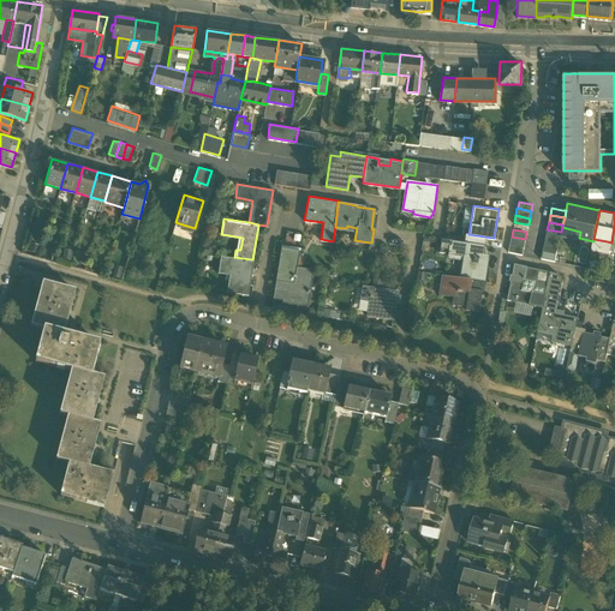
[(561,232),(547,229),(545,235),(559,239),(560,239),(561,232)]
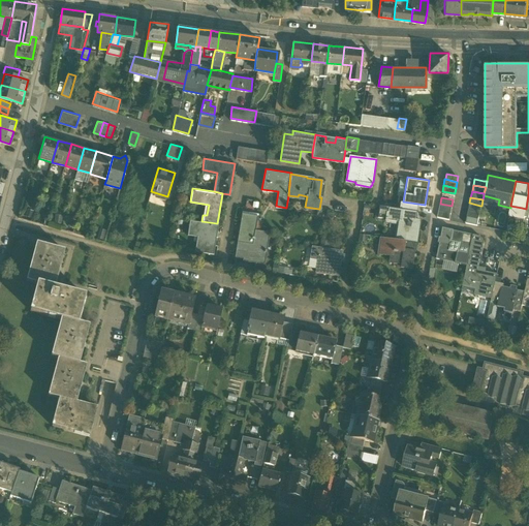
[(400,200),(399,208),(413,210),(417,210),(417,204),(403,202),(400,200)]
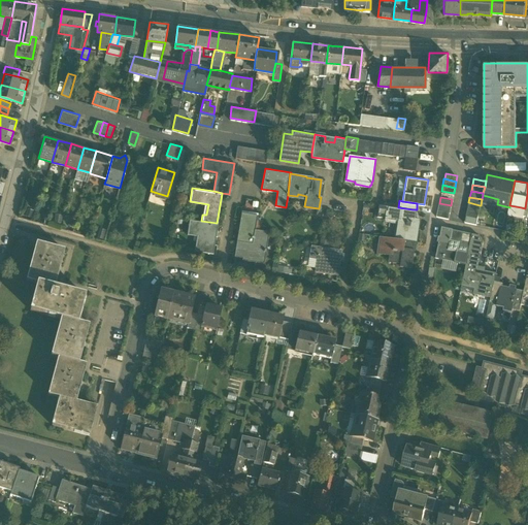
[(480,205),(468,202),(467,208),(479,211),(480,205)]
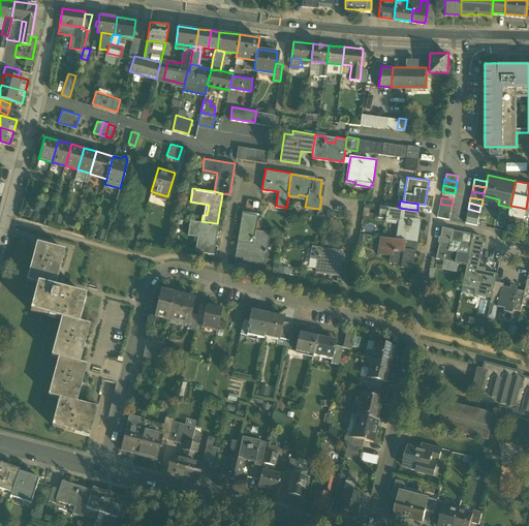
[(452,206),(440,204),(438,209),(450,212),(452,206)]
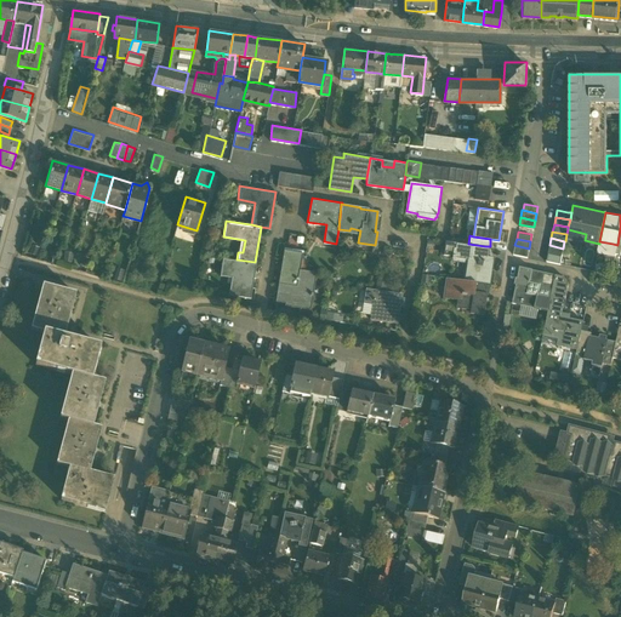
[(468,244),(456,241),(456,246),(454,246),(453,253),(451,253),(451,257),(459,258),(460,256),(467,257),(463,279),(486,283),(489,283),(493,255),(484,253),(485,246),(468,244)]
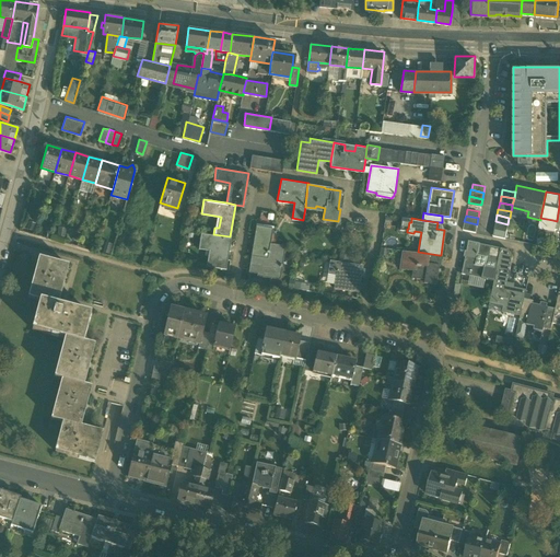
[(552,220),(540,218),(540,220),(539,225),(556,229),(557,221),(552,220)]
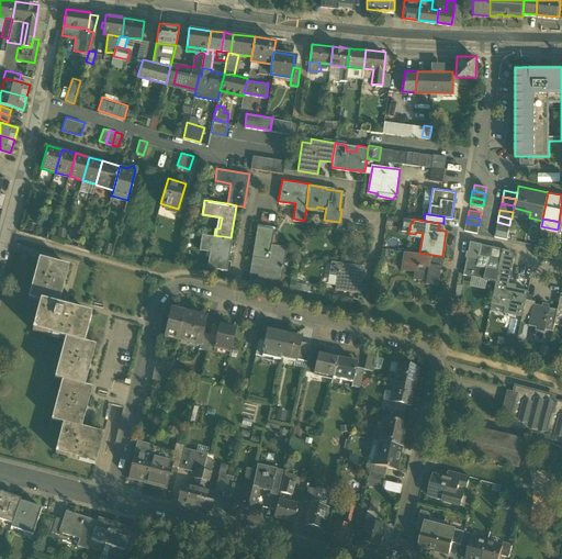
[(479,225),(465,222),(464,228),(478,232),(479,225)]
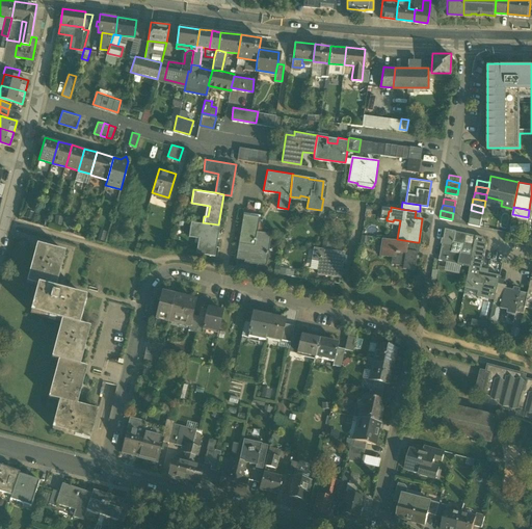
[(482,213),(471,210),(470,216),(481,219),(482,213)]
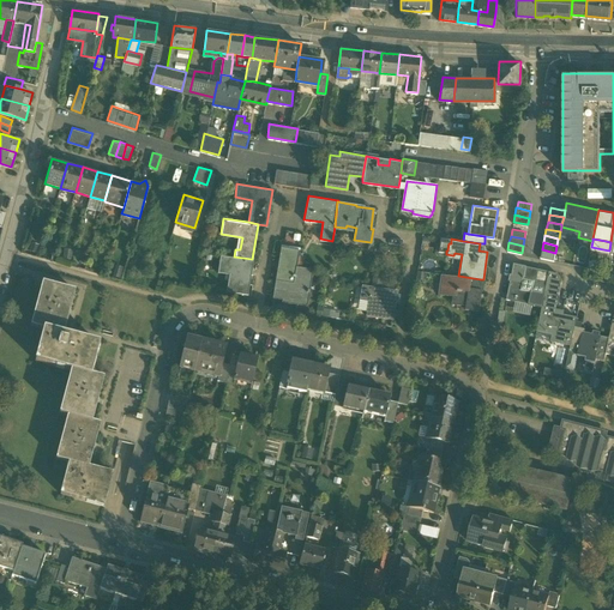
[(281,246),(275,279),(294,282),(296,265),(299,249),(281,246)]
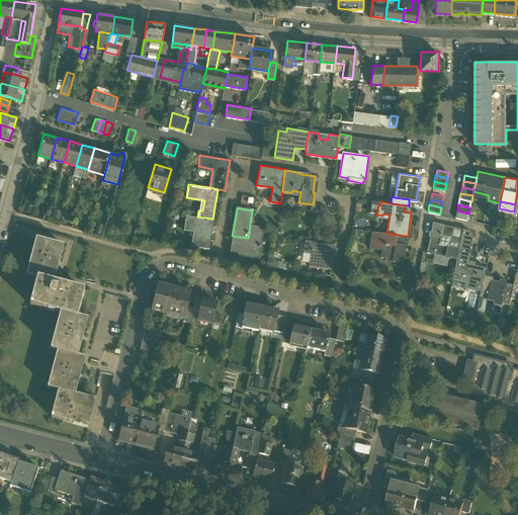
[(468,213),(457,210),(455,217),(467,219),(468,213)]
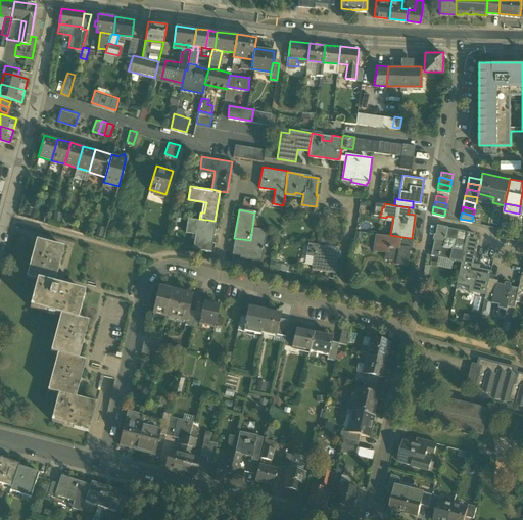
[(199,219),(187,217),(185,229),(201,232),(200,238),(194,237),(192,247),(210,250),(216,221),(215,221),(199,219)]
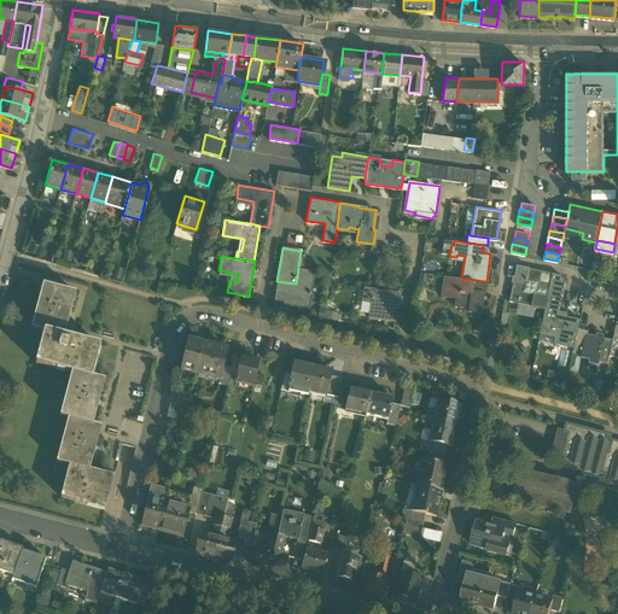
[(514,281),(509,299),(546,308),(548,298),(553,272),(518,264),(516,275),(513,275),(512,281),(514,281)]
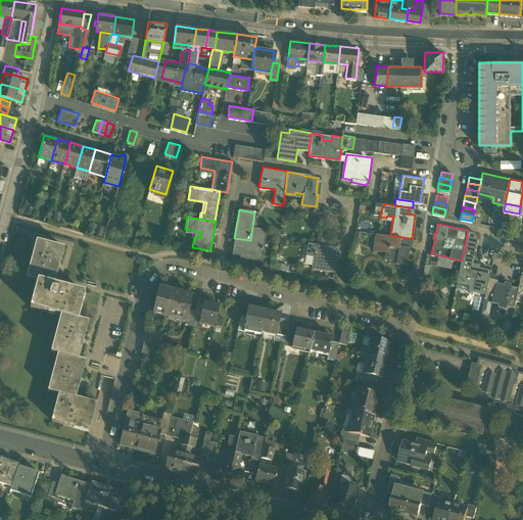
[(252,226),(250,240),(234,238),(232,253),(240,254),(240,256),(253,258),(253,253),(263,254),(267,228),(252,226)]
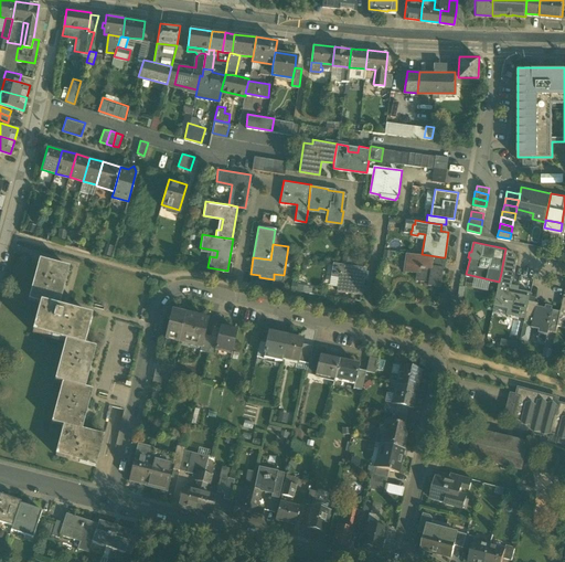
[(513,251),(505,248),(501,273),(513,275),(518,256),(513,251)]
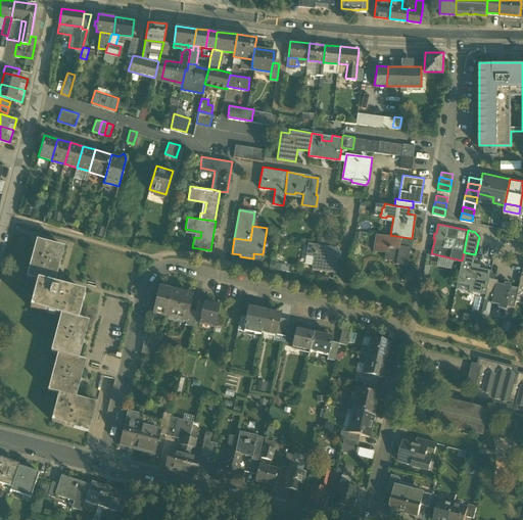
[(390,235),(376,233),(376,234),(377,234),(376,236),(375,236),(375,239),(376,239),(375,244),(387,245),(387,250),(386,250),(384,258),(391,260),(392,258),(396,260),(395,263),(408,265),(410,246),(408,245),(409,242),(410,238),(390,235)]
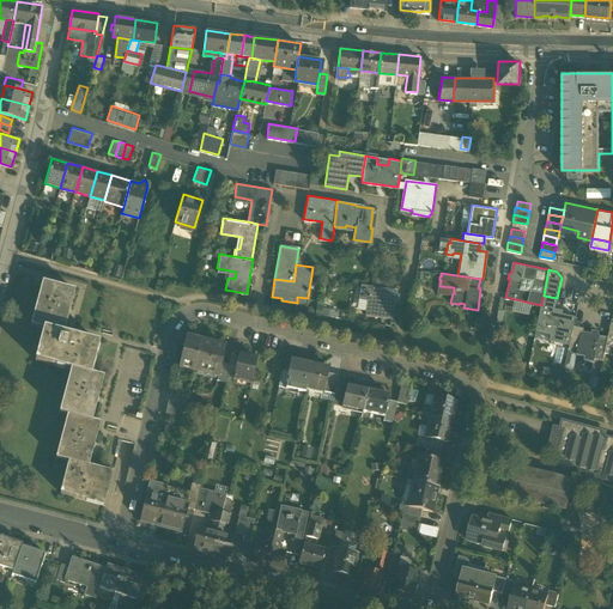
[(76,288),(42,280),(31,326),(43,328),(64,333),(76,288)]
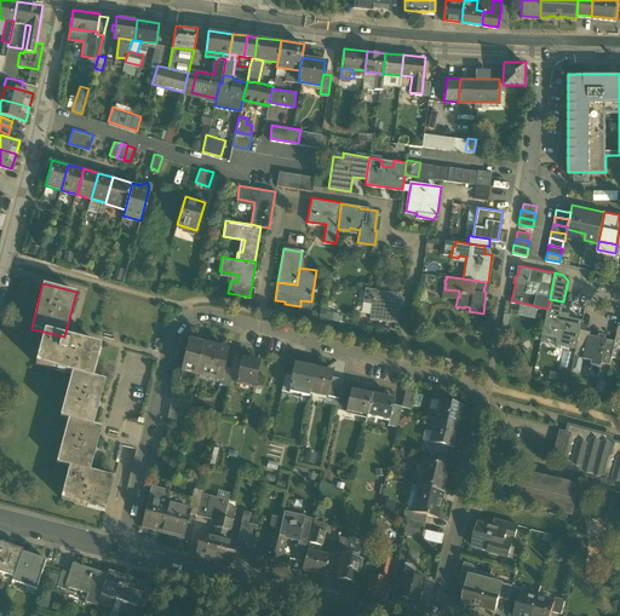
[(401,292),(366,287),(365,299),(373,300),(371,316),(396,321),(401,292)]
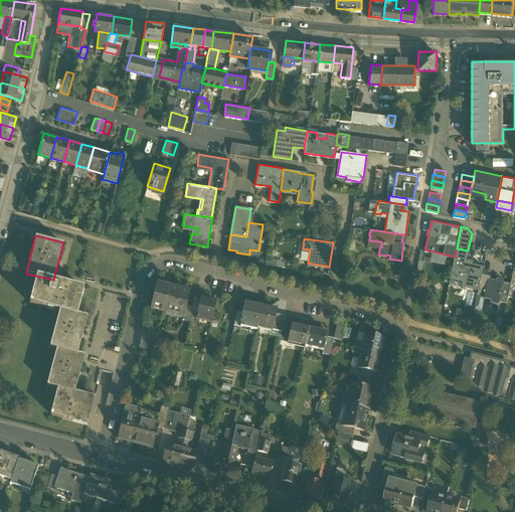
[(468,250),(457,248),(455,257),(451,275),(467,278),(465,286),(479,289),(482,273),(484,265),(466,261),(468,250)]
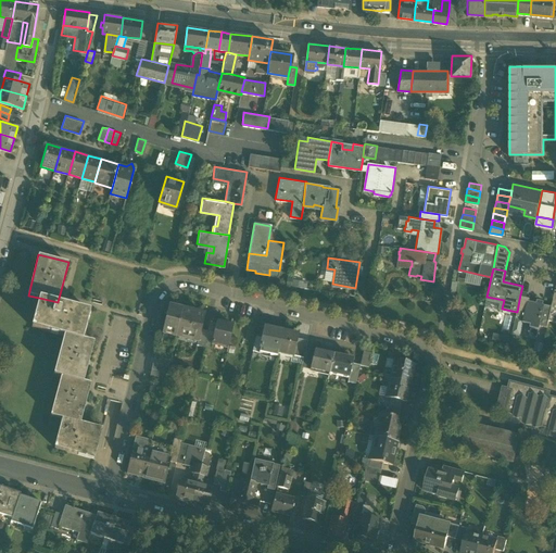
[(552,304),(529,299),(529,297),(520,294),(517,312),(516,316),(523,317),(522,321),(531,323),(530,326),(539,327),(540,324),(547,326),(548,318),(552,304)]
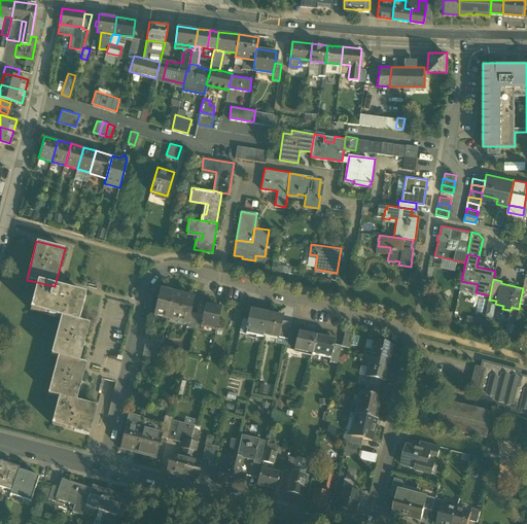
[(85,294),(55,286),(37,282),(30,309),(61,317),(61,316),(78,321),(85,294)]
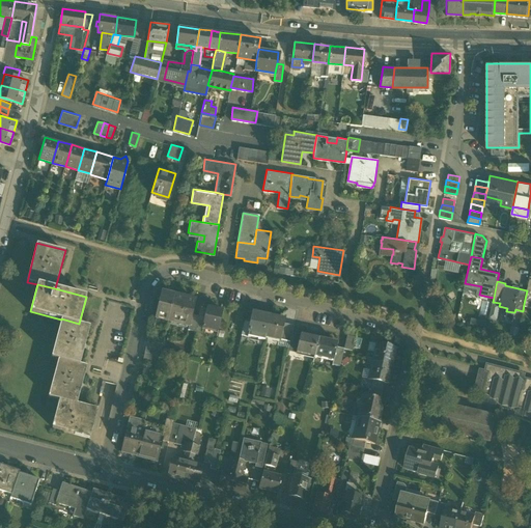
[(174,294),(161,290),(155,316),(168,318),(174,294)]
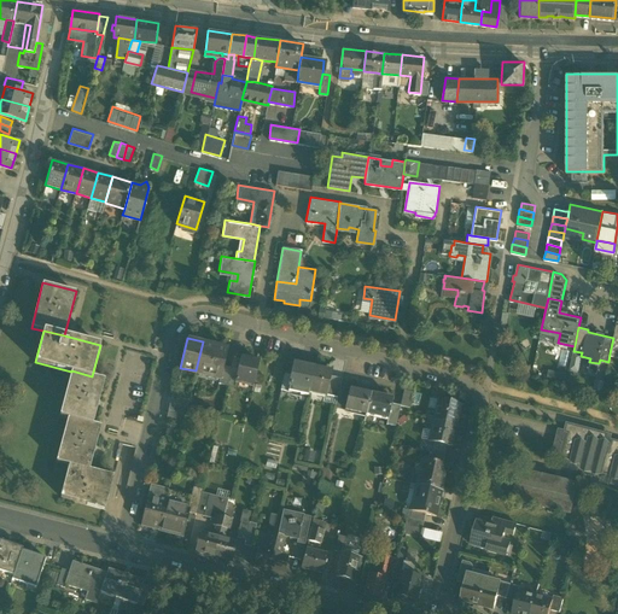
[(227,348),(203,341),(196,370),(220,376),(227,348)]
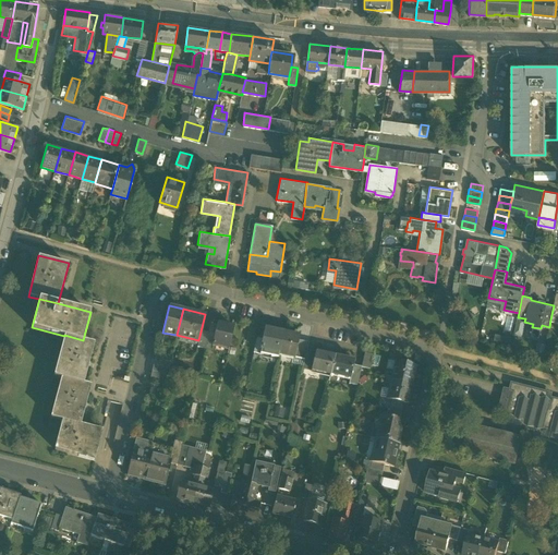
[(233,325),(217,322),(217,323),(215,333),(213,341),(229,345),(233,325)]
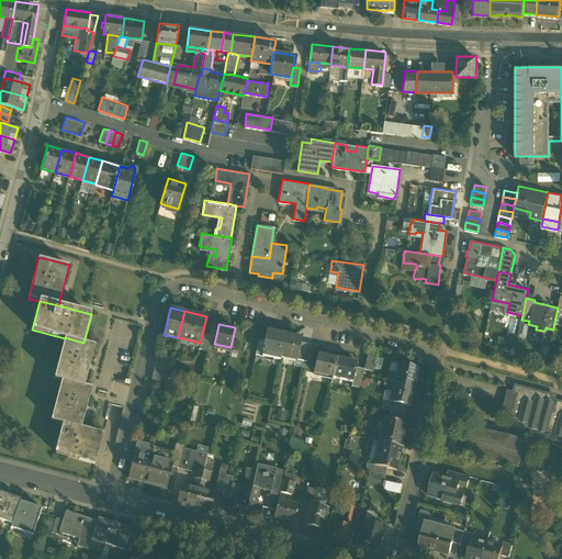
[(280,355),(284,333),(269,330),(266,344),(265,351),(280,355)]
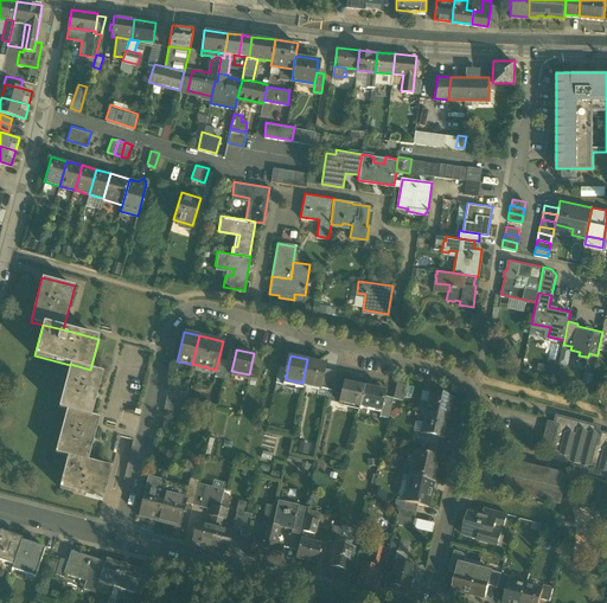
[(234,361),(227,359),(223,377),(230,379),(231,371),(234,361)]
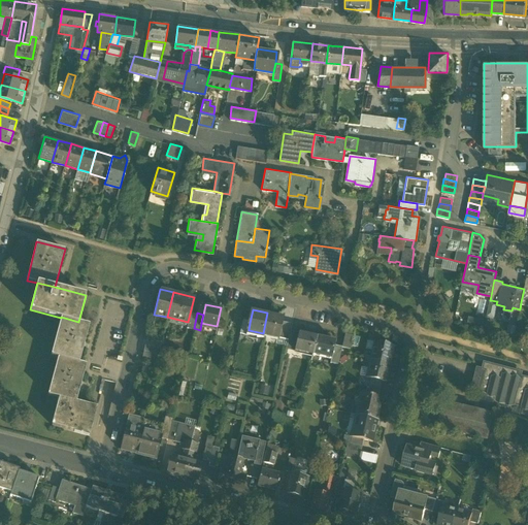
[(284,316),(267,313),(263,333),(278,336),(283,320),(284,316)]
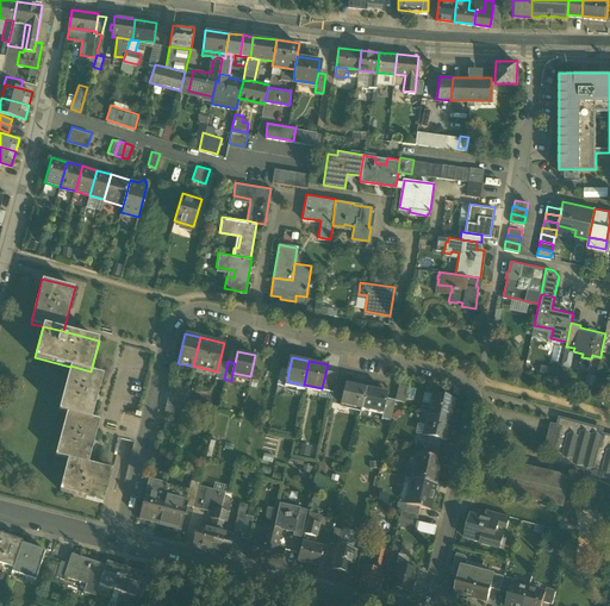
[(91,372),(70,366),(70,367),(58,410),(67,412),(67,411),(92,418),(92,417),(103,374),(91,372)]
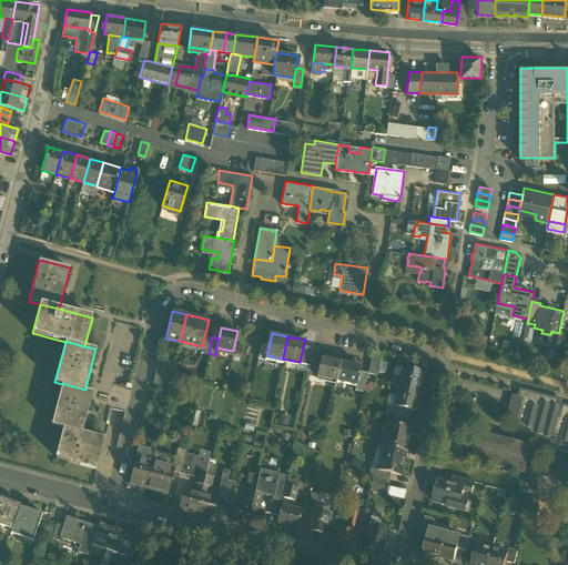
[(314,346),(304,344),(300,362),(310,364),(312,353),(314,346)]
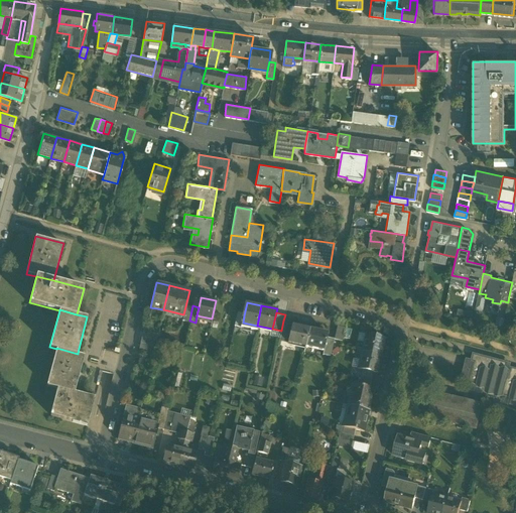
[(244,315),(238,313),(235,329),(241,330),(243,323),(244,315)]
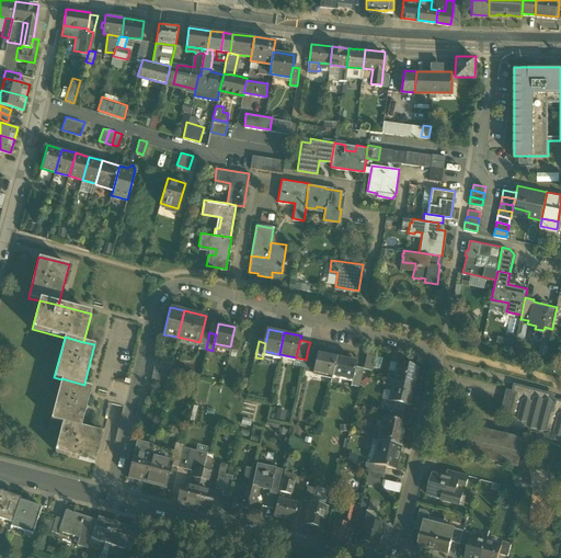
[(306,360),(304,369),(313,372),(318,351),(308,349),(306,360)]
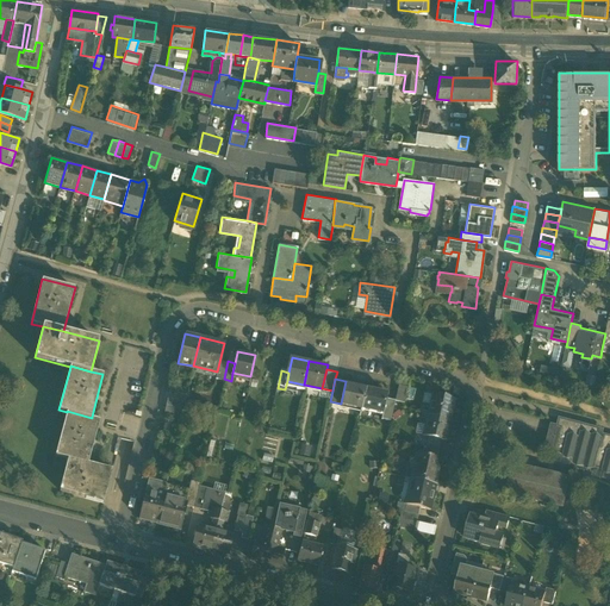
[(366,386),(346,381),(341,404),(361,408),(361,407),(366,386)]
